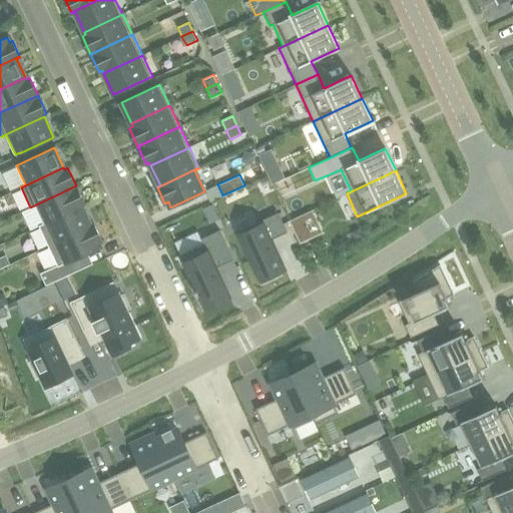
[(39,225),(39,226),(82,206),(81,205),(84,203),(76,185),(30,207),(35,205),(43,223),(39,225)]
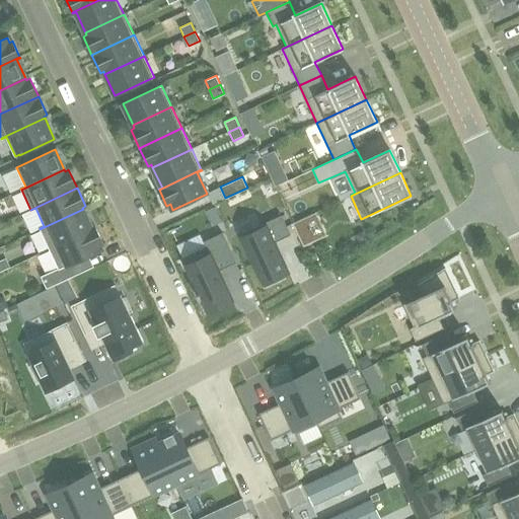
[(222,221),(215,206),(206,210),(213,226),(222,221)]
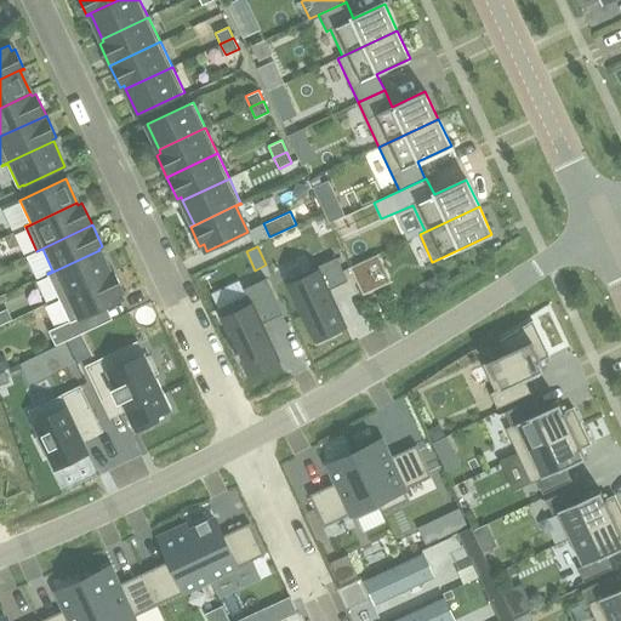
[(110,273),(100,250),(47,274),(58,298),(114,272),(110,273)]
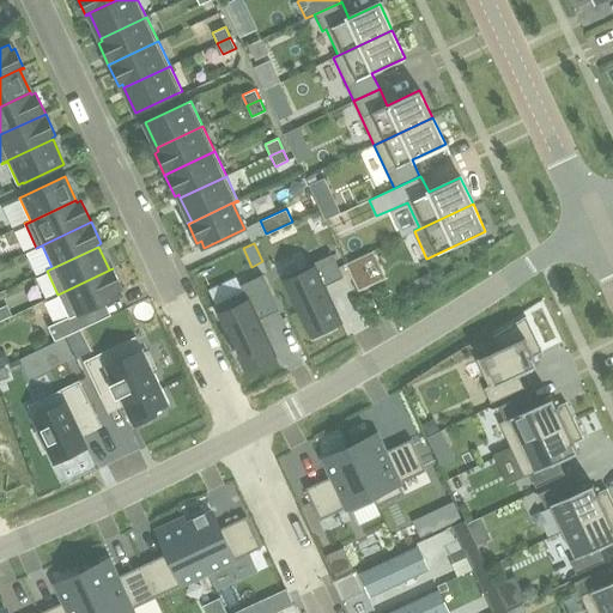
[(332,254),(283,277),(313,339),(334,329),(332,323),(339,320),(323,286),(343,278),(332,254)]
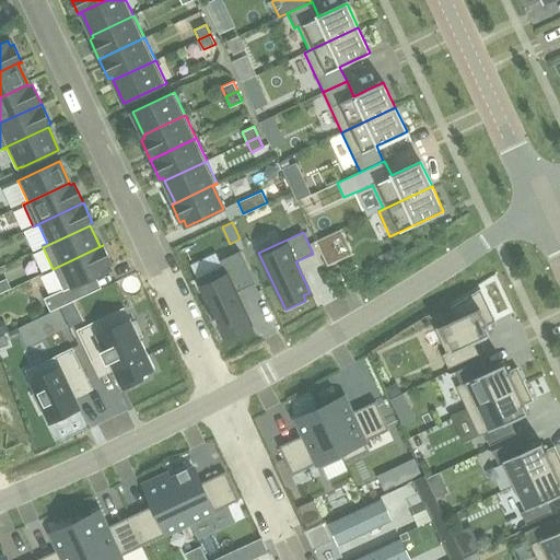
[(326,266),(338,260),(326,235),(314,241),(326,266)]
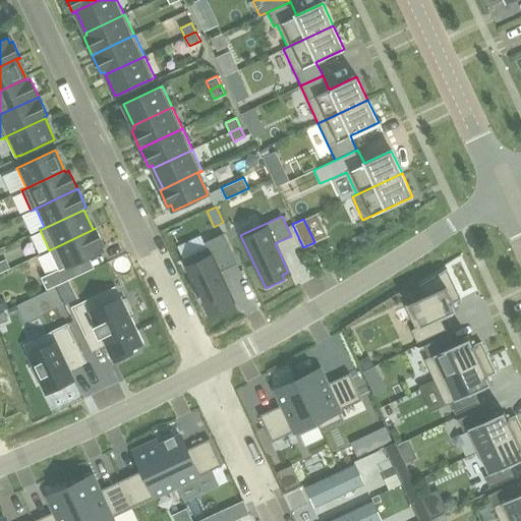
[(104,244),(96,228),(49,250),(58,269),(41,277),(46,288),(70,278),(66,268),(102,250),(100,246),(104,244)]
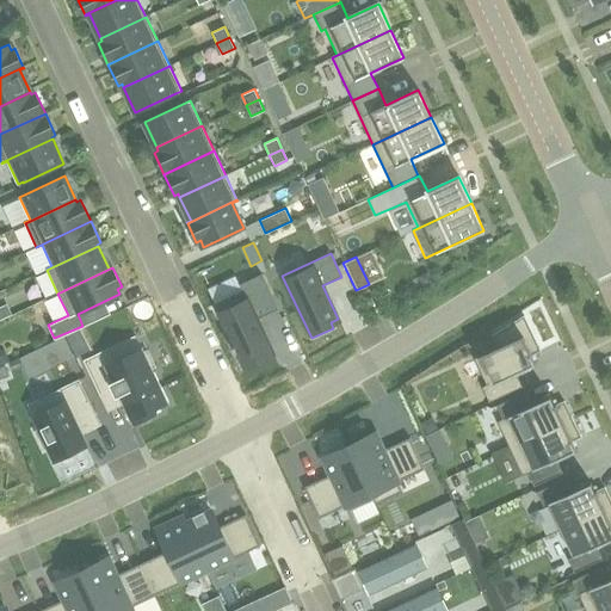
[(242,291),(215,304),(234,345),(232,347),(234,353),(236,352),(244,366),(273,352),(258,319),(278,309),(261,273),(239,284),(242,291)]
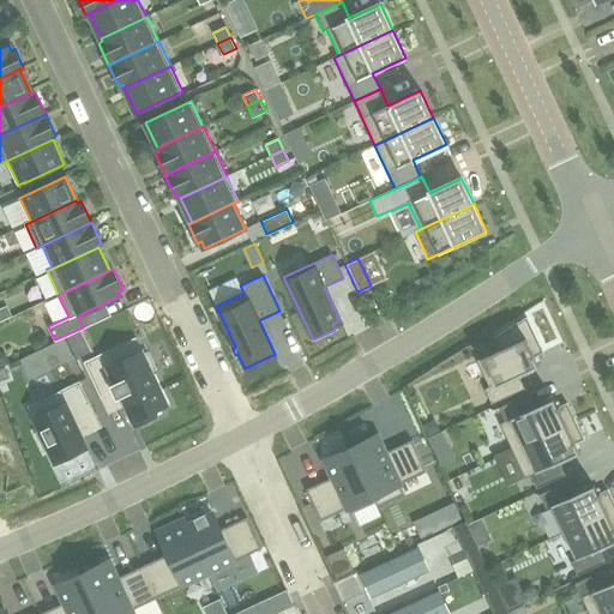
[(485,389),(492,404),(524,389),(518,375),(537,366),(534,356),(543,353),(527,317),(493,337),(499,349),(476,360),(489,386),(485,389)]
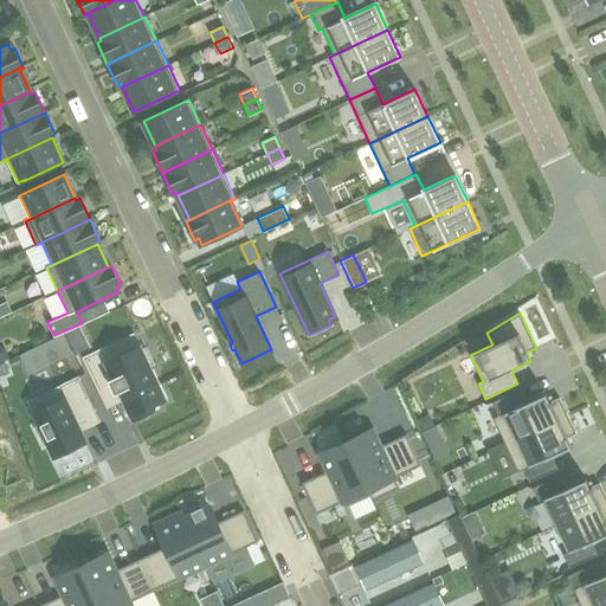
[(65,334),(57,337),(65,356),(73,353),(65,334)]
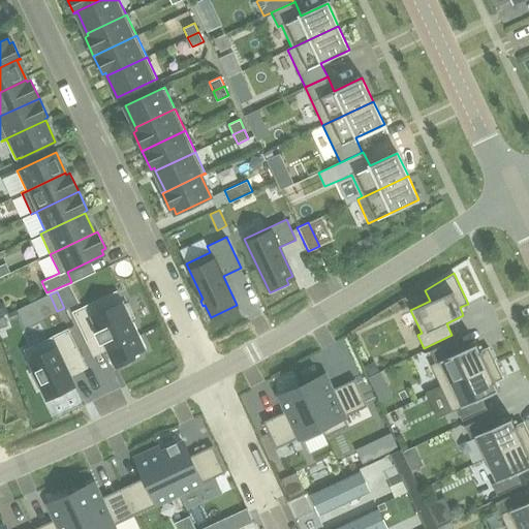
[(98,300),(71,312),(86,341),(97,336),(100,343),(104,341),(116,366),(134,358),(133,353),(144,348),(130,318),(133,317),(127,304),(124,305),(122,302),(103,310),(98,300)]
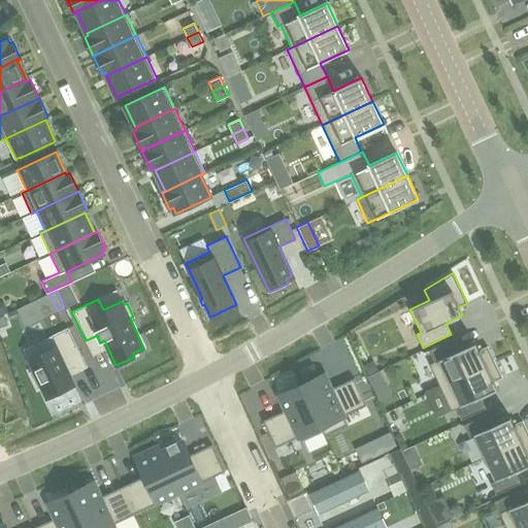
[(68,328),(24,349),(34,371),(31,372),(38,388),(41,386),(47,398),(75,385),(70,375),(68,370),(85,362),(68,328)]
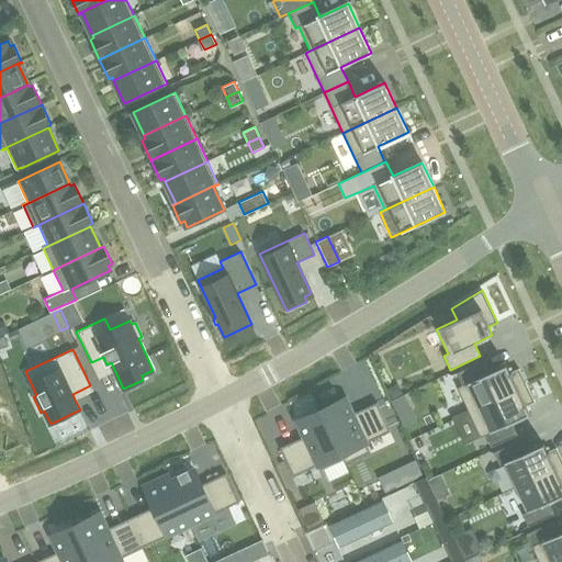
[(458,388),(469,412),(527,385),(518,369),(509,373),(506,364),(489,373),(482,361),(457,373),(462,385),(458,388)]
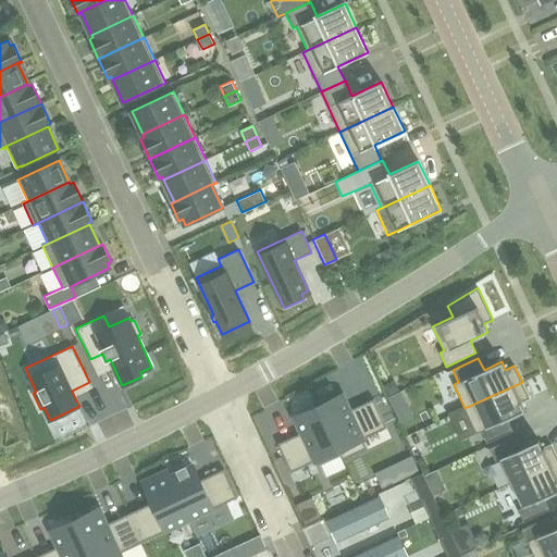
[(522,382),(465,408),(477,433),(481,431),(486,443),(512,431),(507,419),(524,410),(521,403),(530,398),(522,382)]
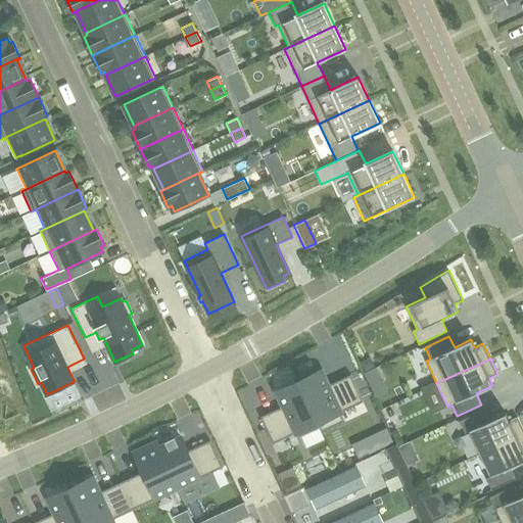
[(0,411),(16,405),(0,362),(0,411)]
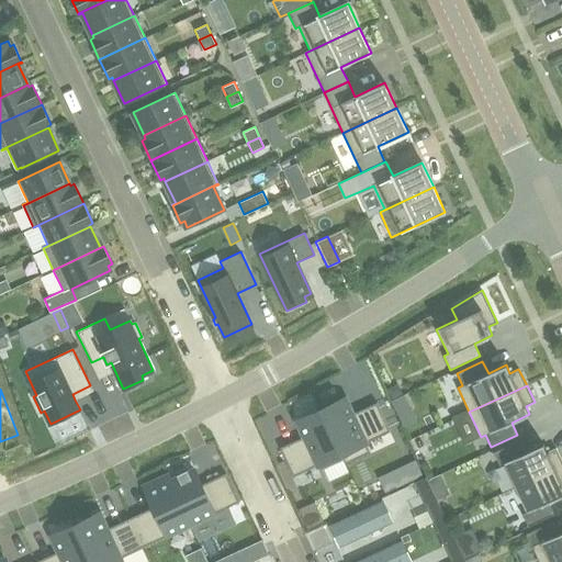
[(345,398),(321,411),(346,463),(370,452),(366,442),(390,431),(377,403),(352,414),(345,398)]
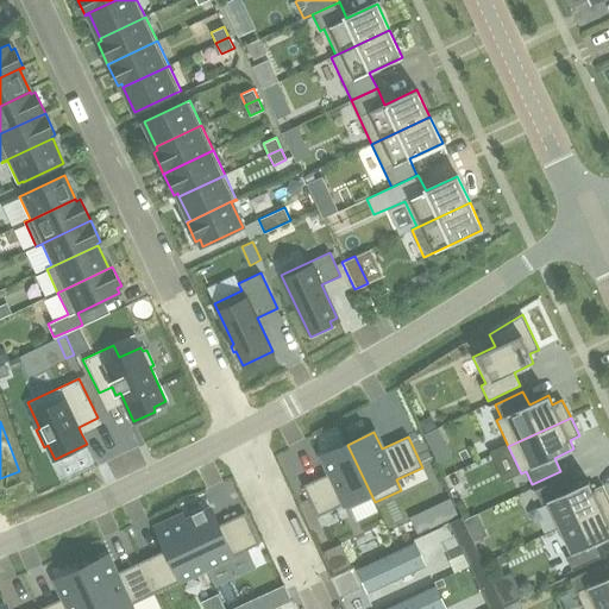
[(330,472),(303,485),(318,516),(345,504),(347,509),(371,497),(374,503),(375,502),(347,445),(322,457),(330,472)]
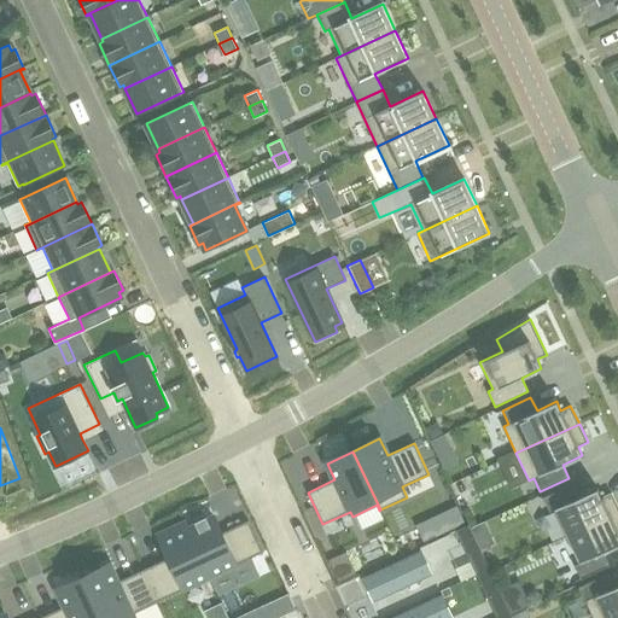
[(567,536),(617,511),(617,507),(611,493),(601,497),(598,488),(577,497),(571,484),(543,497),(549,511),(554,508),(567,536)]
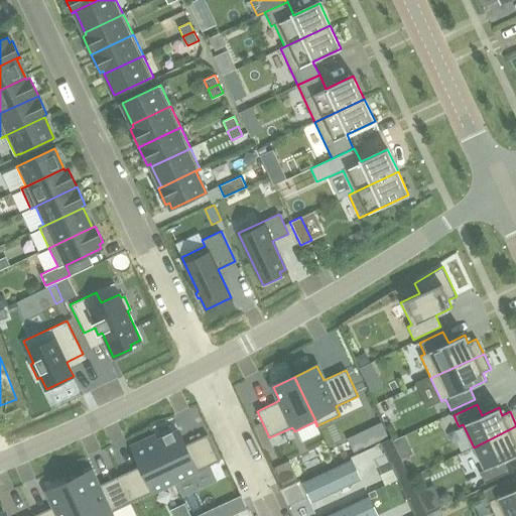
[(515,426),(474,447),(484,470),(480,472),(485,483),(508,473),(504,461),(515,455),(515,426)]
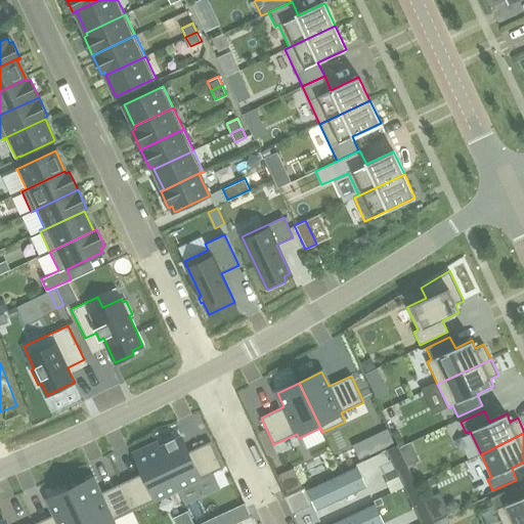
[(160,447),(159,448),(178,489),(223,468),(210,441),(187,451),(181,438),(175,440),(175,438),(165,442),(166,444),(160,447)]
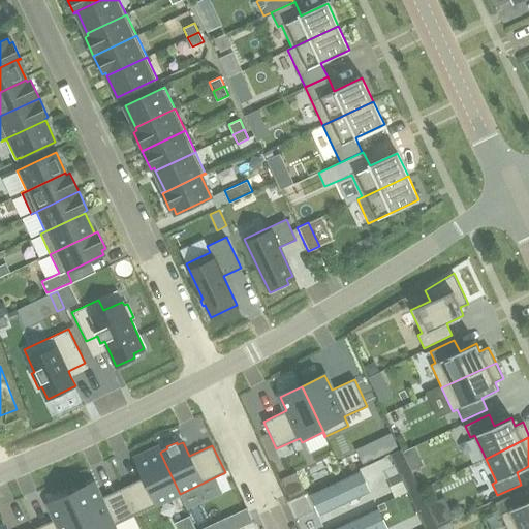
[(376,458),(369,443),(355,449),(363,464),(376,458)]
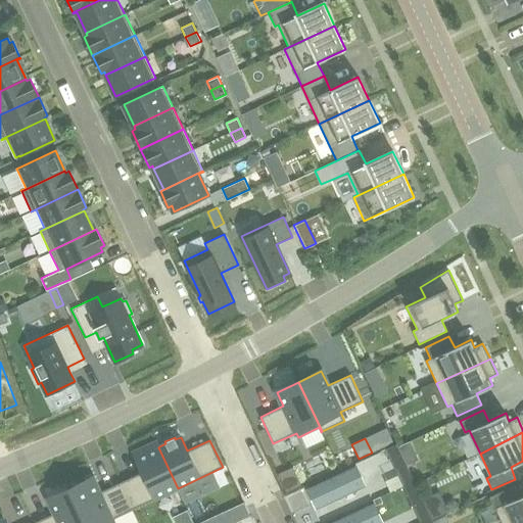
[(143,472),(121,482),(134,509),(178,488),(158,447),(159,446),(157,442),(134,454),(136,458),(143,472)]
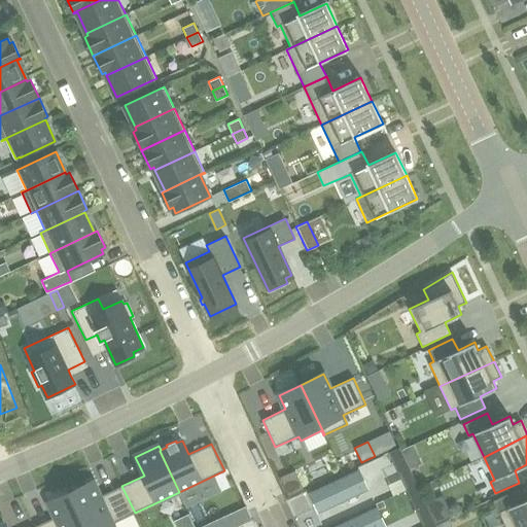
[(410,468),(399,447),(388,452),(398,473),(410,468)]
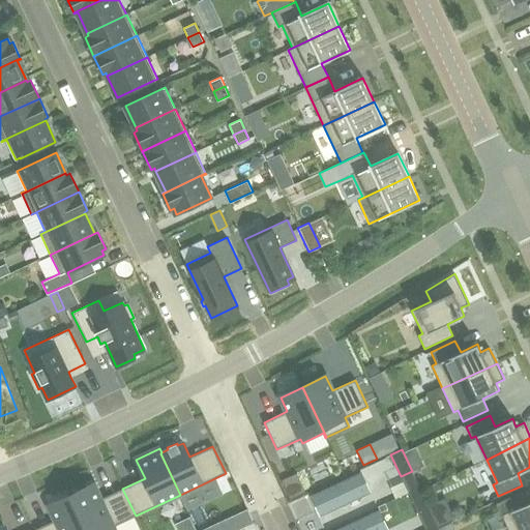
[(320,519),(371,494),(359,470),(308,495),(320,519)]
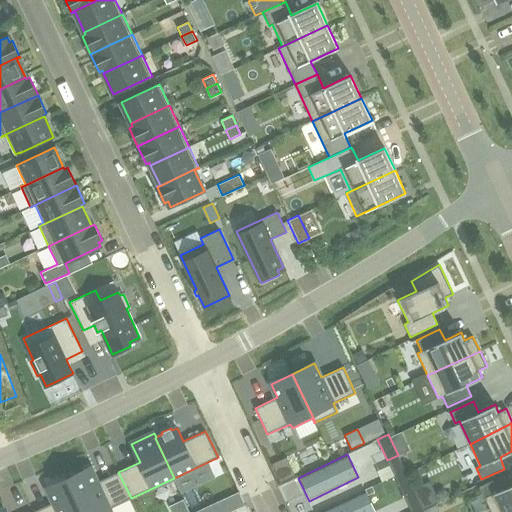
[(295,476),(289,463),(275,470),(281,483),(295,476)]
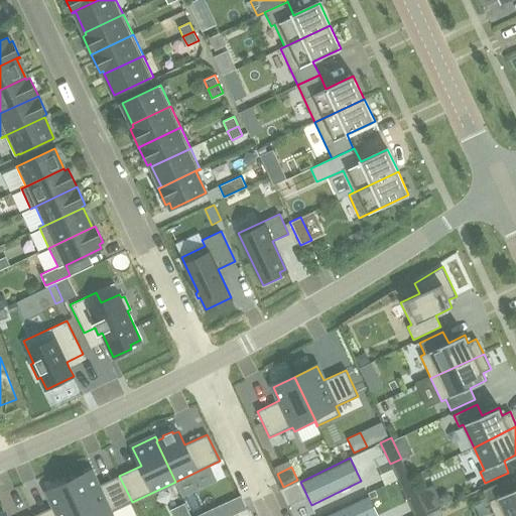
[(91,472),(70,482),(85,515),(101,515),(125,505),(132,502),(119,476),(112,479),(98,486),(91,472)]
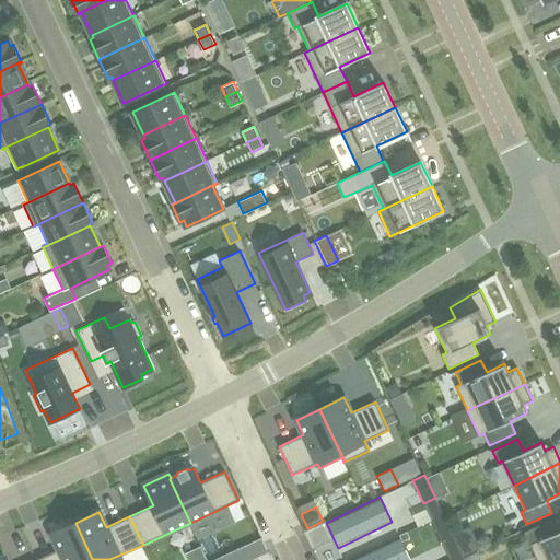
[(454,537),(443,514),(431,520),(442,543),(454,537)]
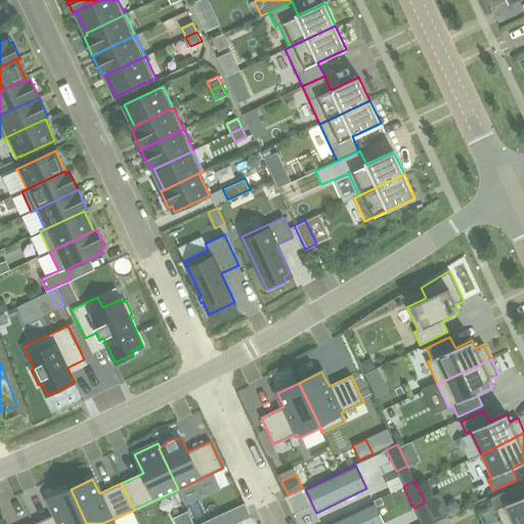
[(503,523),(523,523),(523,494),(519,484),(490,497),(503,523)]
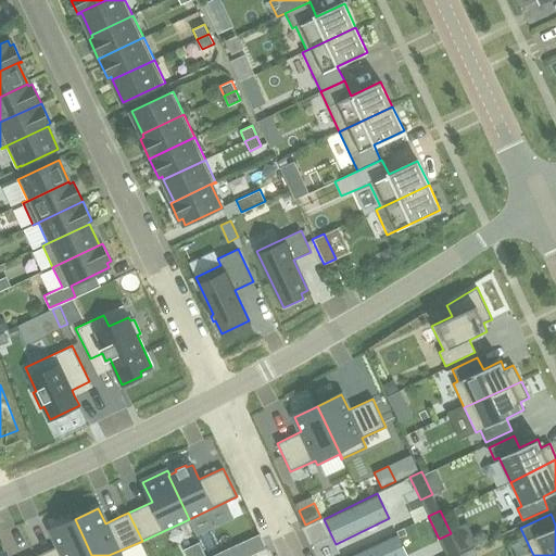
[(58,545),(35,555),(91,555),(75,519),(51,530),(58,545)]
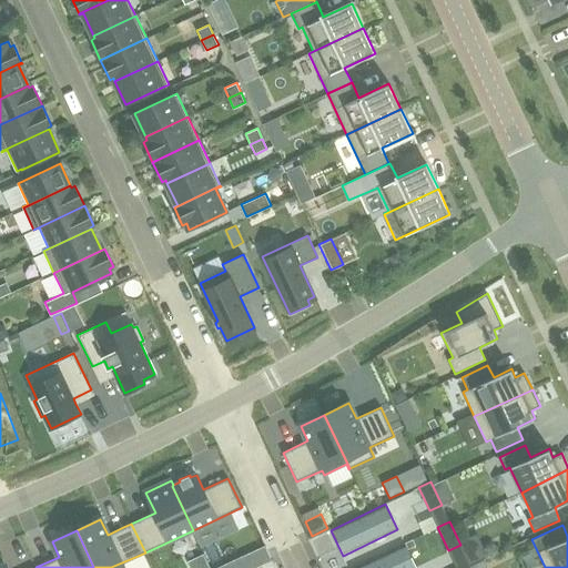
[(265,545),(249,553),(255,567),(272,560),(265,545)]
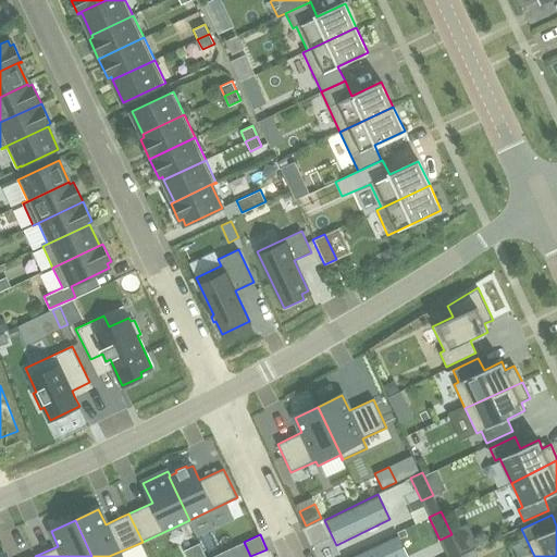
[(406,556),(398,536),(346,556),(406,556)]
